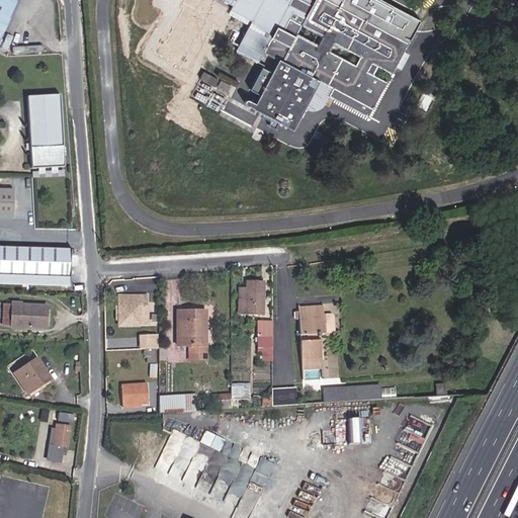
[(9,0),(0,0),(0,46),(20,5),(9,0)]
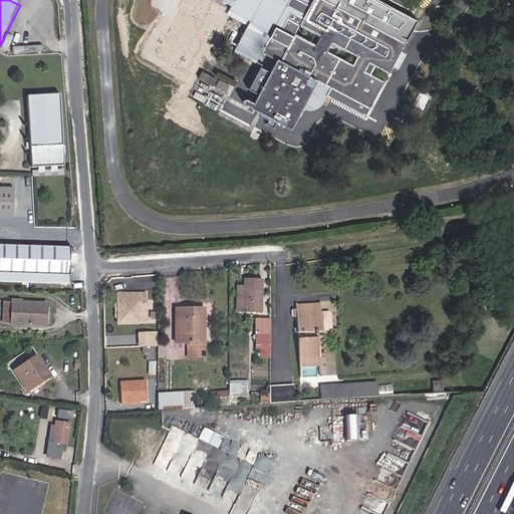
[(389,71),(416,18),(378,0),(312,0),(310,5),(300,0),(223,0),(231,4),(229,8),(250,20),(235,47),(257,58),(262,49),(277,57),(270,69),(260,64),(248,87),(258,93),(254,101),(247,97),(246,97),(245,97),(243,98),(243,99),(243,101),(243,102),(244,103),(269,116),(265,123),(273,127),(277,120),(291,127),(321,70),(334,77),(330,86),(369,107),(384,79),(364,69),(368,61),(389,71)]
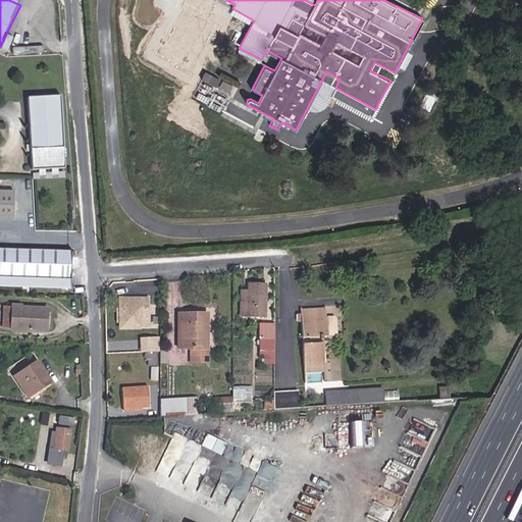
[(232,86),(223,81),(220,86),(229,91),(232,86)]
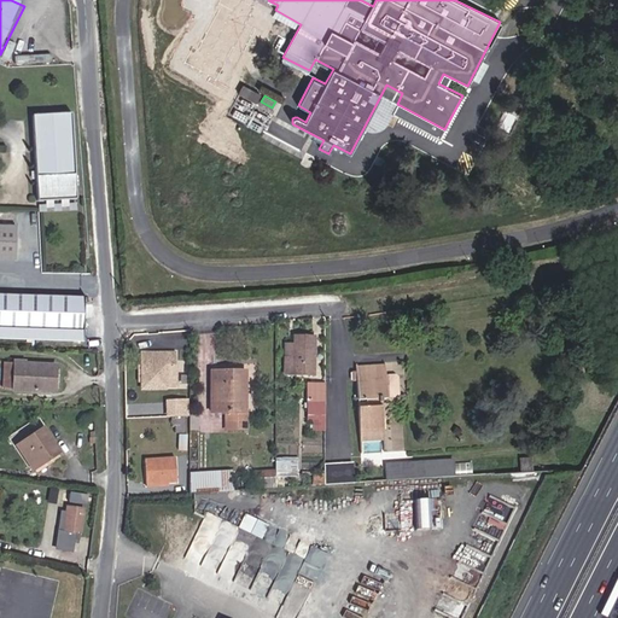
[(36,117),(41,203),(80,202),(74,115),(36,117)]
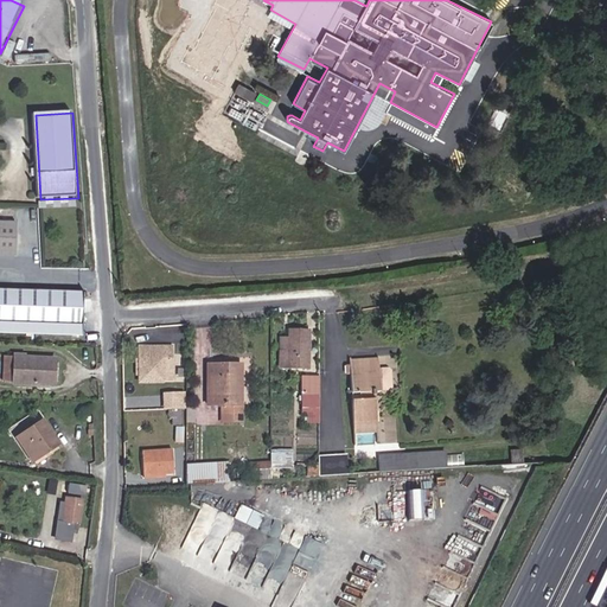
[(0,253),(18,254),(18,218),(0,217),(0,253)]
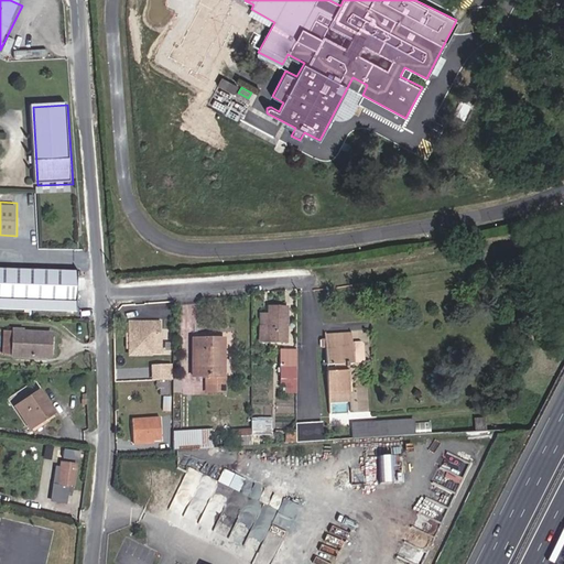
[(0,268),(0,306),(77,310),(79,271),(0,268)]
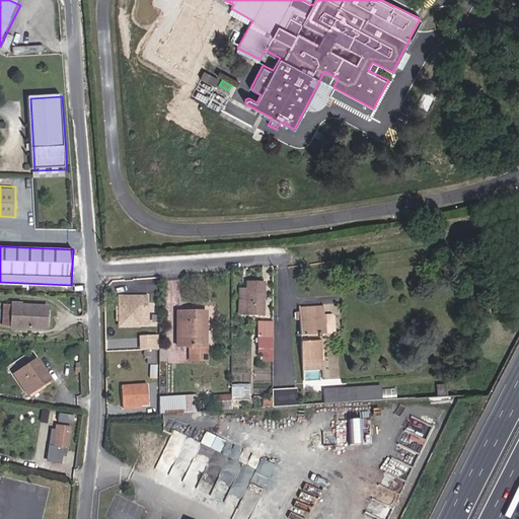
[(240,292),(239,314),(264,315),(265,282),(247,281),(246,292),(240,292)]
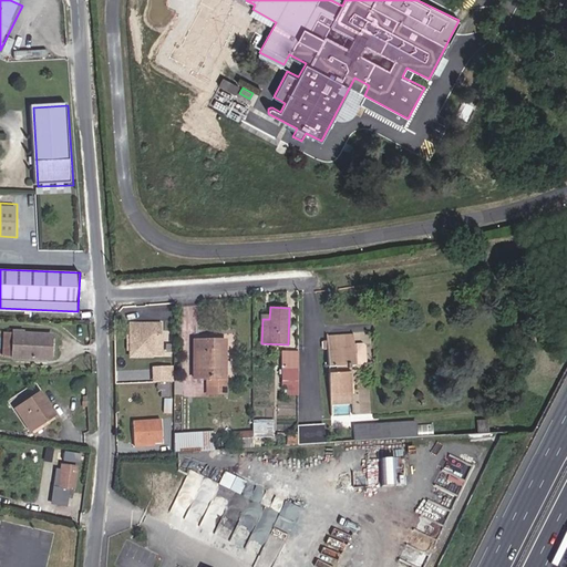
[(129,321),(129,333),(130,333),(130,351),(130,356),(164,356),(163,333),(156,334),(156,326),(145,326),(145,321),(129,321)]
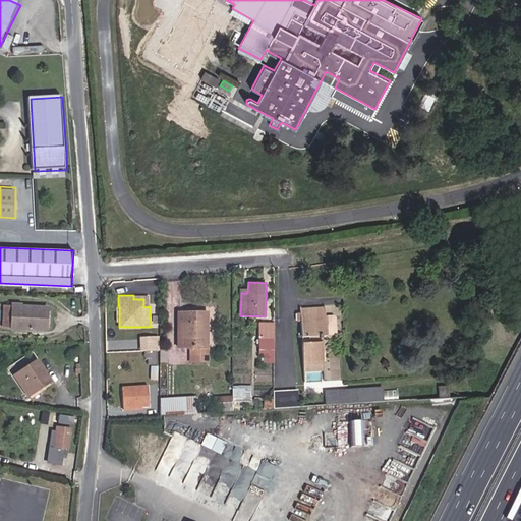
[(43,330),(45,308),(5,306),(3,328),(43,330)]
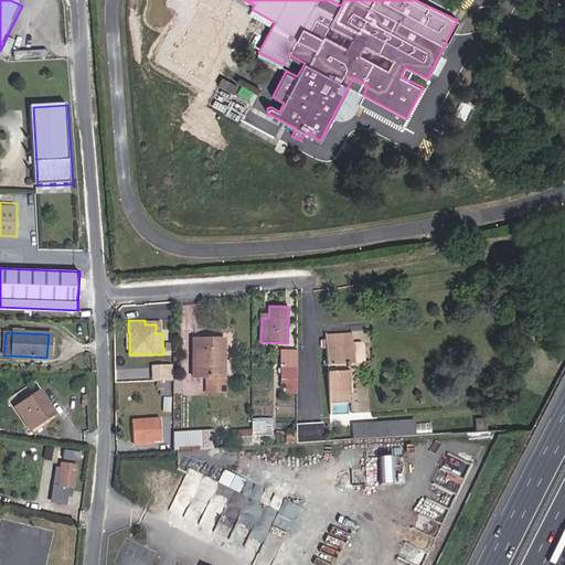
[(352,334),(326,336),(328,365),(336,365),(336,372),(328,373),(329,394),(351,393),(350,371),(345,371),(344,364),(353,364),(352,334)]
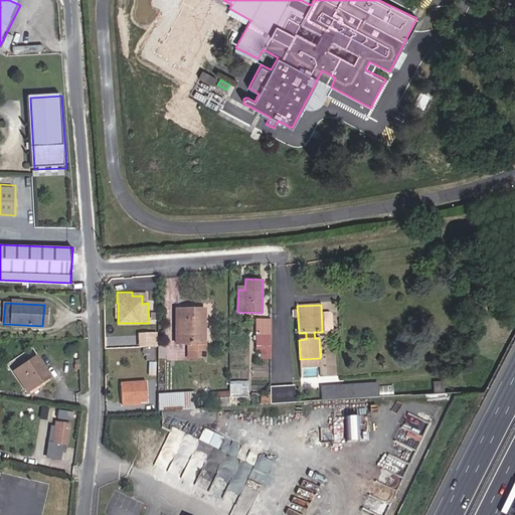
[(205,309),(176,309),(176,343),(188,343),(188,358),(206,358),(206,343),(205,344),(205,309)]
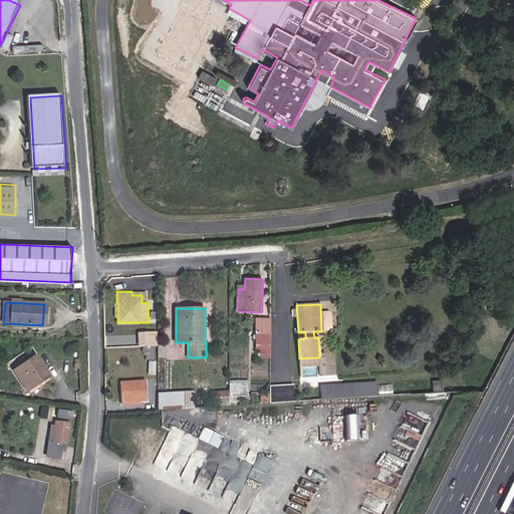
[(270,332),(270,318),(260,318),(260,358),(268,358),(268,332),(270,332)]
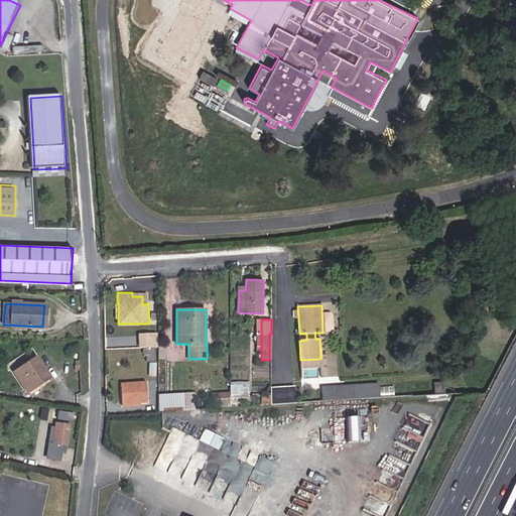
[(140,336),(141,348),(147,348),(153,347),(152,335),(140,336)]
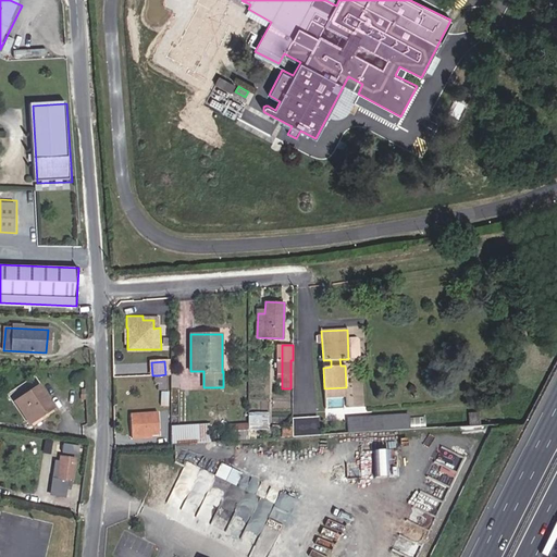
[(53,407),(40,385),(16,399),(33,425),(44,419),(41,416),(53,407)]
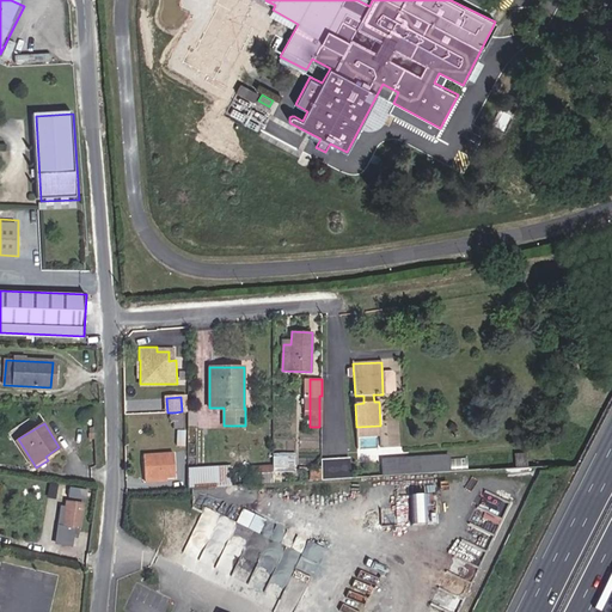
[(176,477),(173,452),(142,454),(145,479),(176,477)]
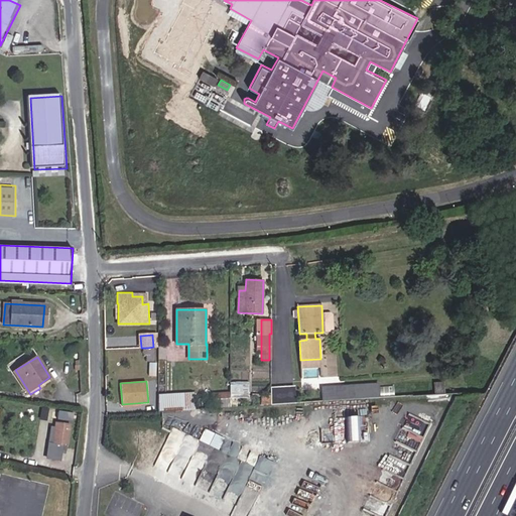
[(344,385),(345,399),(369,398),(368,384),(344,385)]
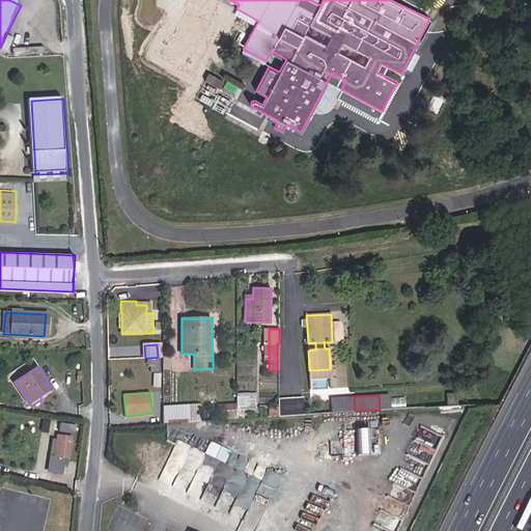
[(279,401),(279,416),(303,414),(303,400),(279,401)]
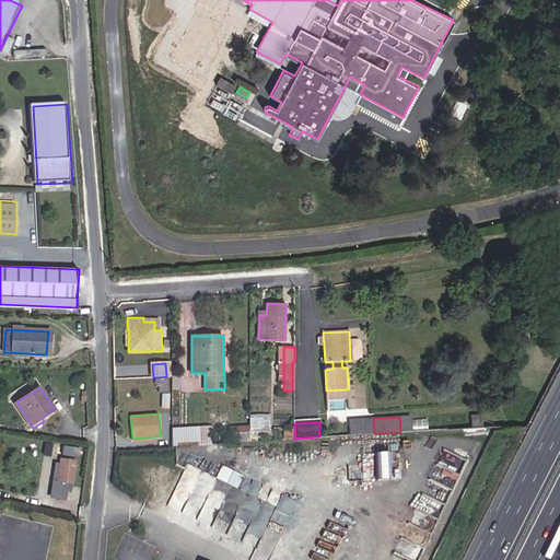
[(232,442),(249,441),(249,430),(249,424),(232,426),(232,442)]
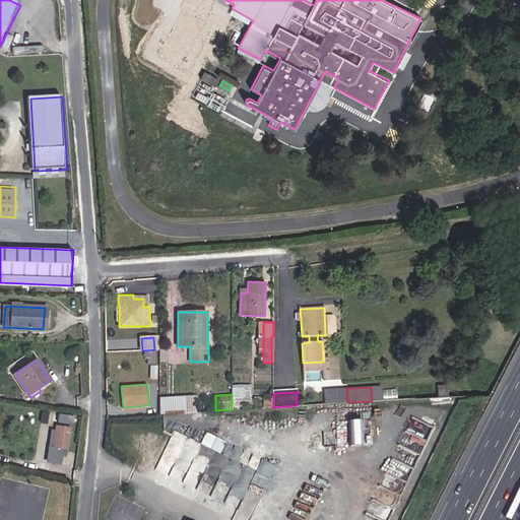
[(195,396),(183,397),(183,413),(196,412),(195,396)]
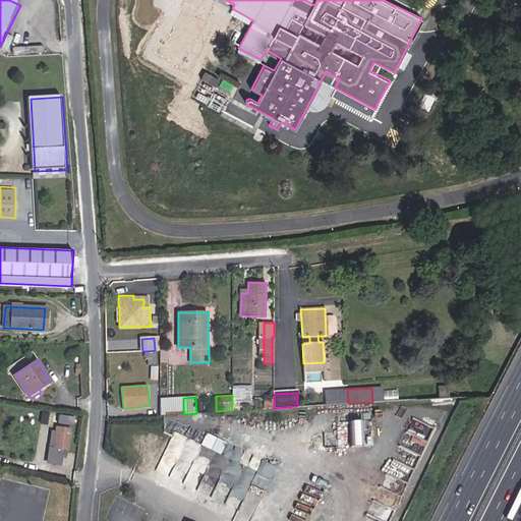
[(160,415),(183,414),(183,398),(160,399),(160,415)]
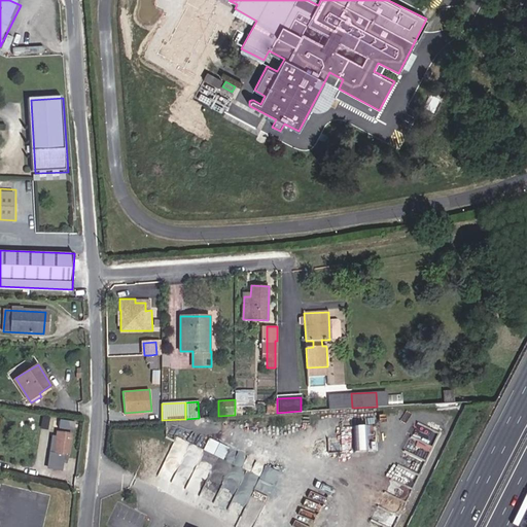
[(60,428),(75,429),(76,420),(61,419),(60,428)]
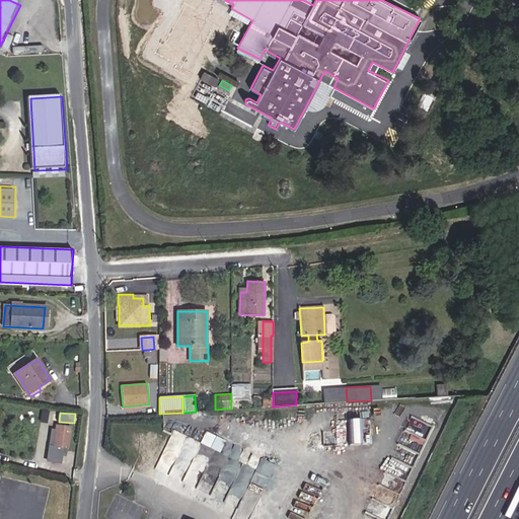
[(412,417),(404,433),(425,441),(432,426),(412,417)]
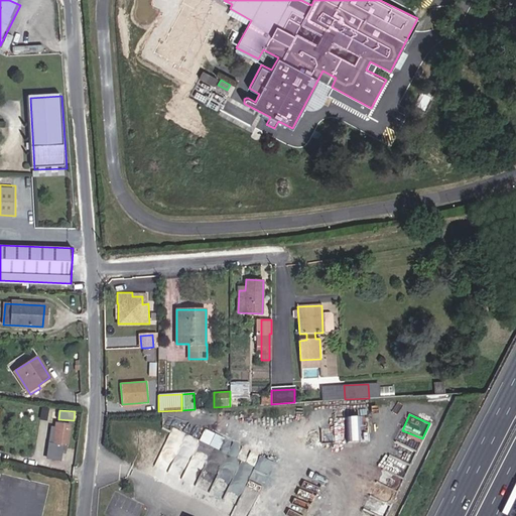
[(359,440),(362,416),(350,415),(348,439),(359,440)]
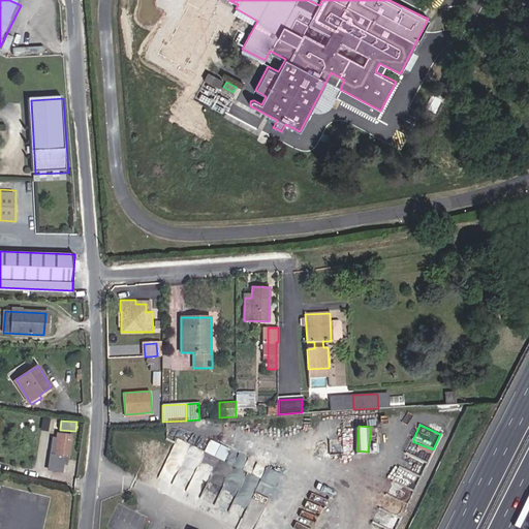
[(71,436),(58,434),(55,456),(69,458),(71,436)]
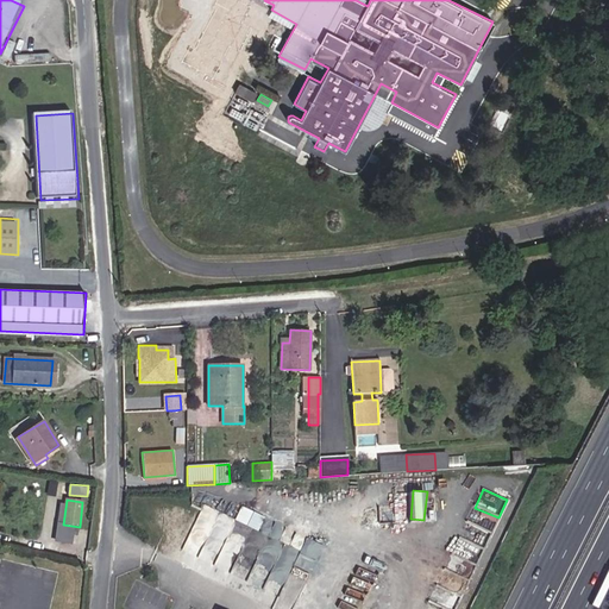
[(243,506),(237,518),(258,528),(264,516),(243,506)]
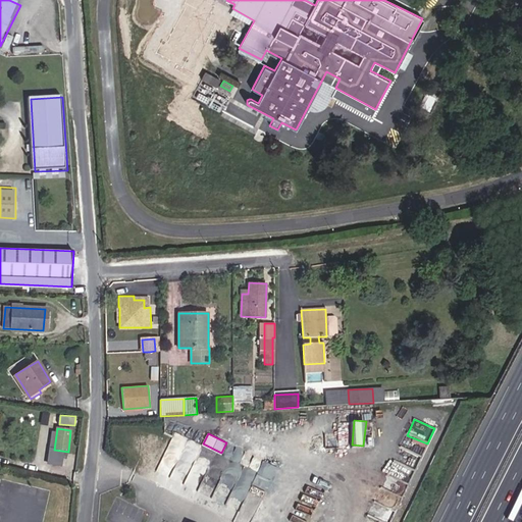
[(254,483),(265,487),(271,473),(274,466),(264,462),(254,483)]
